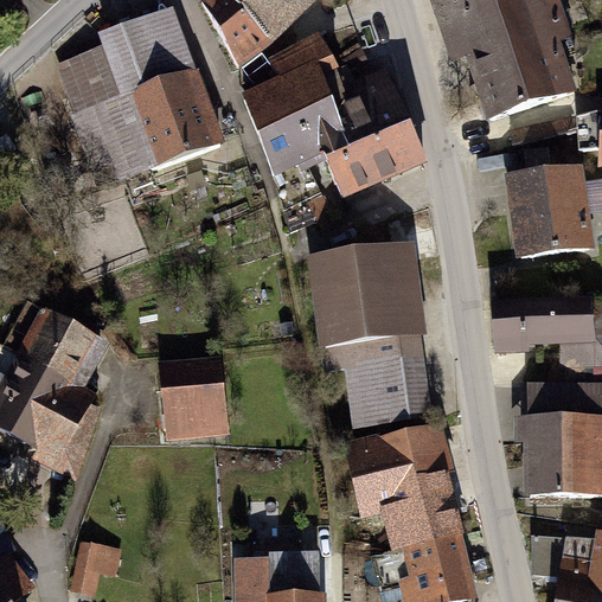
[(203,0),(202,1),(242,66),(313,0),(203,0)]
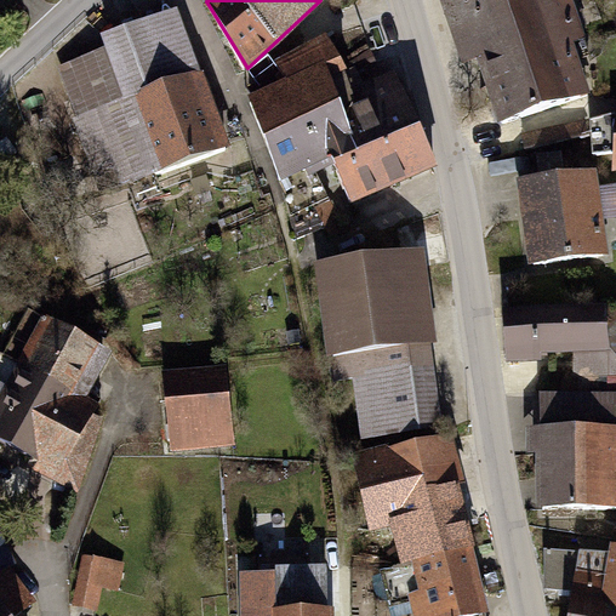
[(435,0),(457,61),(474,56),(496,120),(588,90),(571,39),(581,35),(569,0),(435,0)]
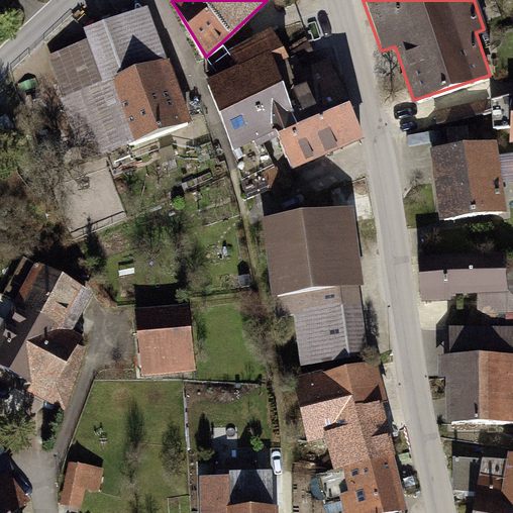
[(189,121),(146,4),(84,27),(88,37),(49,52),(66,94),(60,96),(84,160),(189,121)]
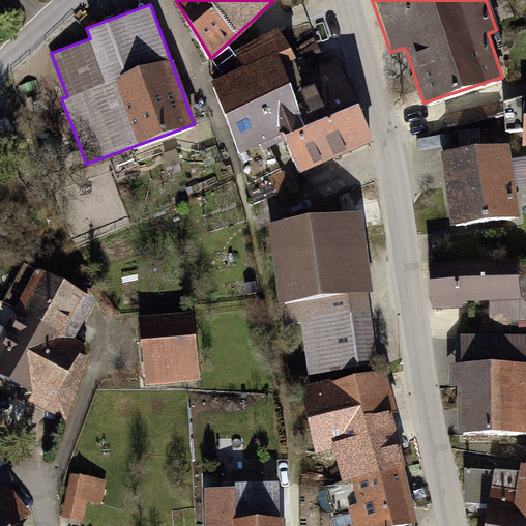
[(241,66),(212,80),(255,199),(288,185),(271,145),(286,140),(299,172),(371,142),(337,57),(300,72),(280,27),(235,48),(241,66)]
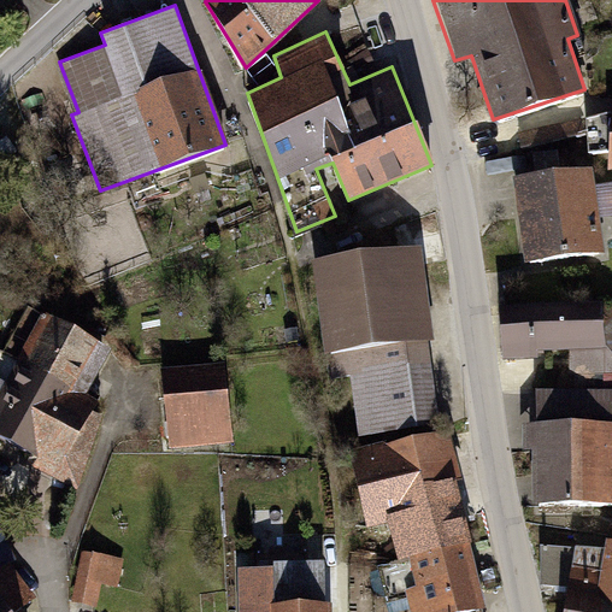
[(592,163),(510,175),(523,265),(606,252),(592,163)]
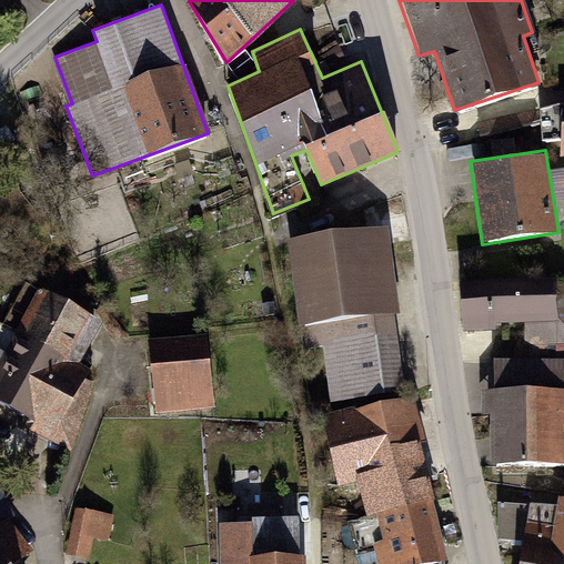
[(386,223),(285,237),(301,345),(323,343),(331,400),(402,390),(392,313),(398,312),(386,223)]
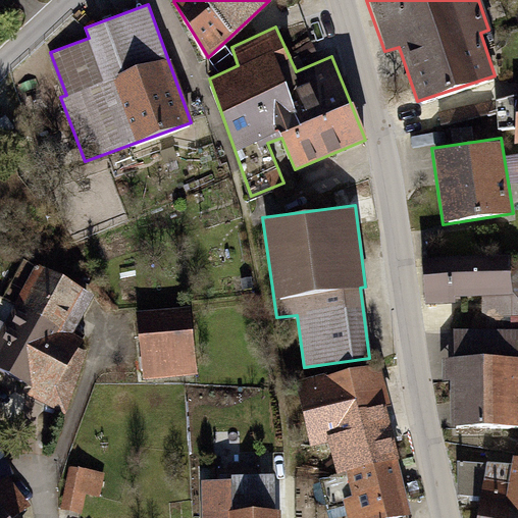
[(517,253),(423,261),(427,303),(479,299),(481,317),(517,313),(517,253)]
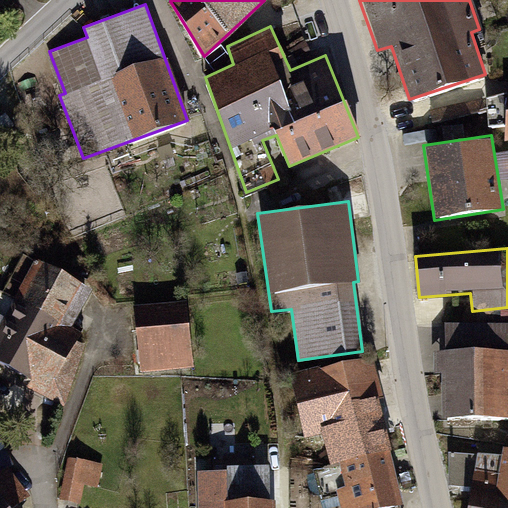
[(90,288),(19,250),(0,286),(0,361),(50,388),(78,336),(69,328),(90,288)]
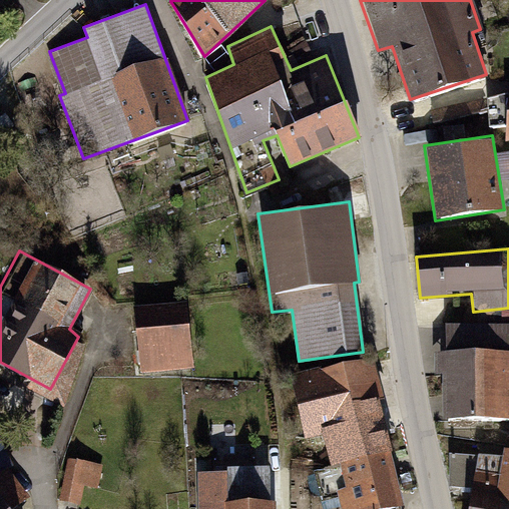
[(186,300),(131,306),(139,370),(193,364),(186,300)]
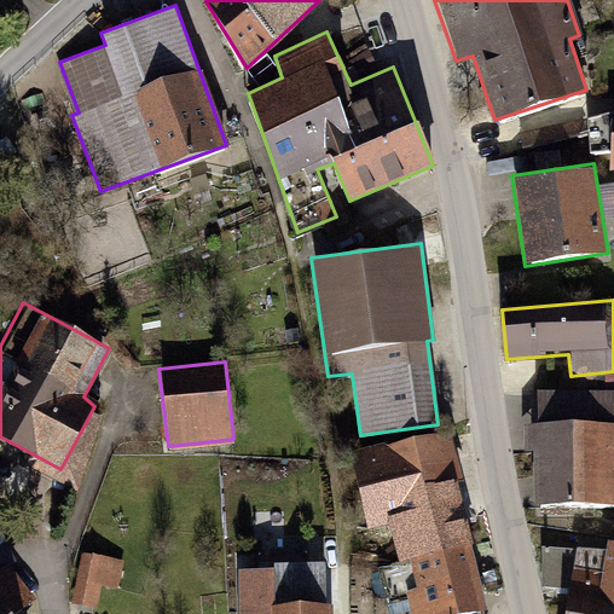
[(613,388),(533,387),(529,508),(613,509),(613,388)]
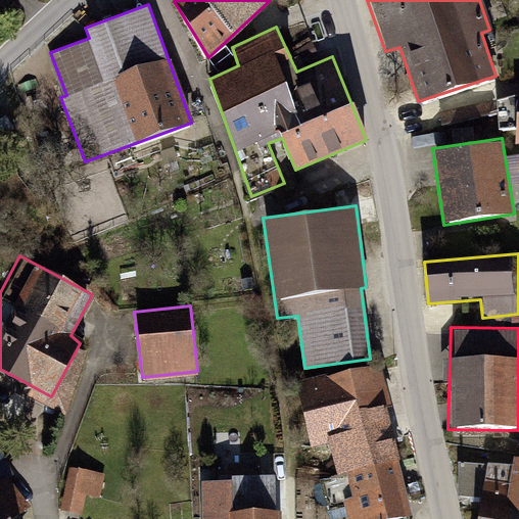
[(382,359),(295,379),(327,509),(344,504),(347,518),(404,518),(410,518),(386,420),(396,418),(382,359)]
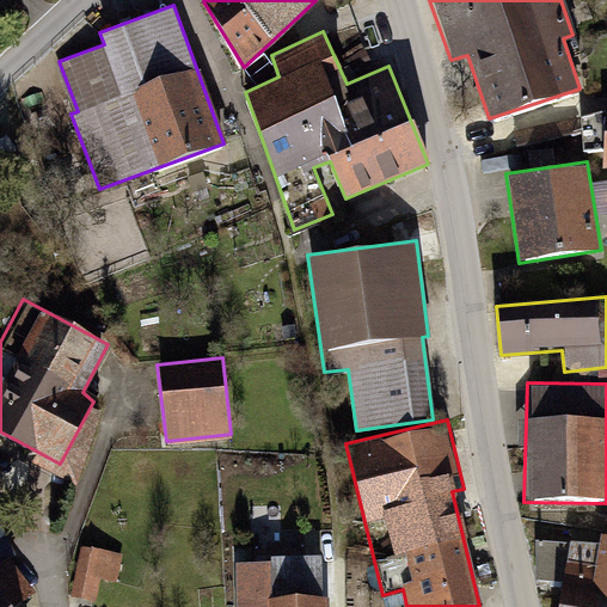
[(606,606),(606,534),(602,534),(596,565),(569,560),(560,606),(606,606)]
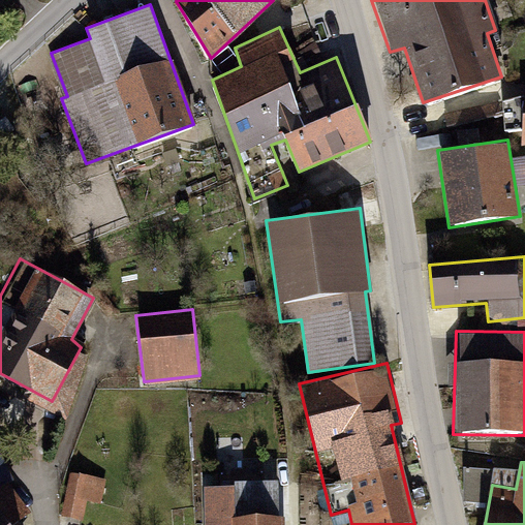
[(103,477),(65,471),(58,513),(83,517),(86,498),(99,501),(103,477)]
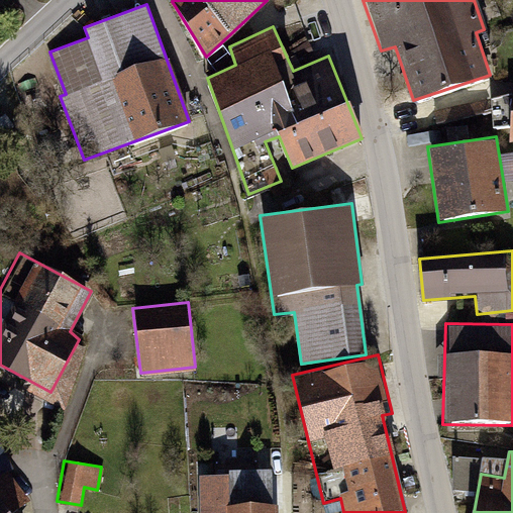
[(7,470),(0,474),(0,512),(11,512),(29,500),(7,470)]
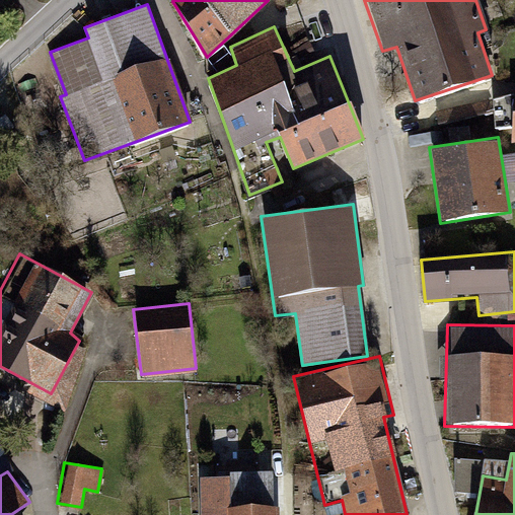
[(273,514),(273,479),(200,481),(200,514),(273,514)]
